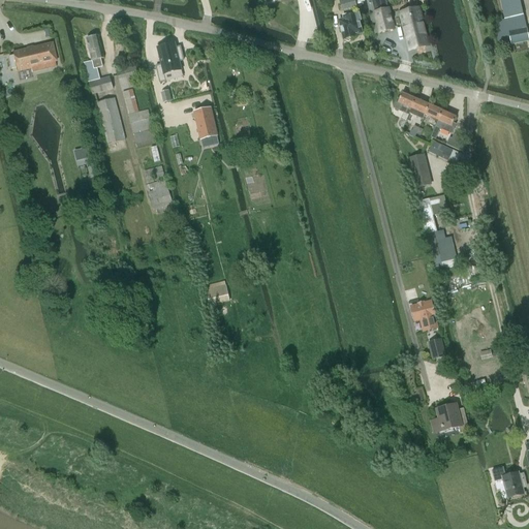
[(339,0),(342,11),(356,7),(354,0),(339,0)]
